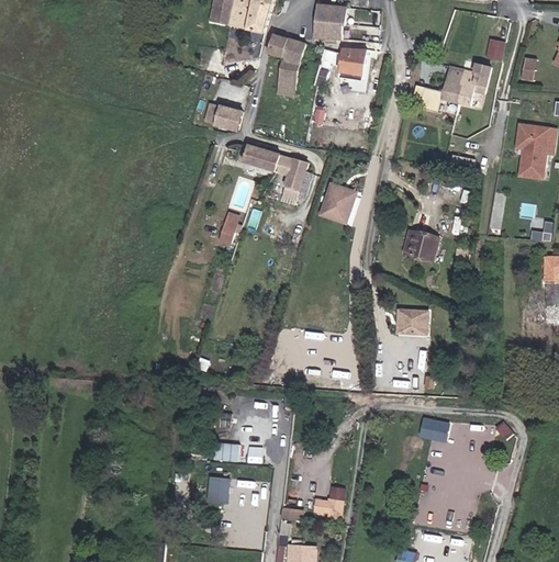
[(270,0),(212,0),(208,20),(263,32),(270,0)]
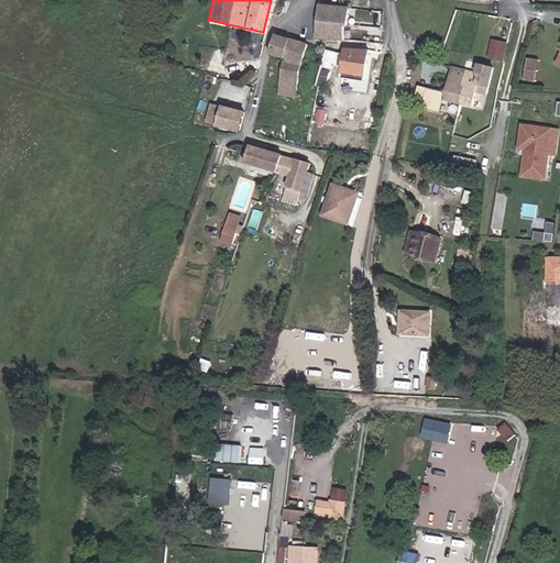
[(348,7),(319,2),(315,35),(341,39),(343,25),(346,25),(348,7)]
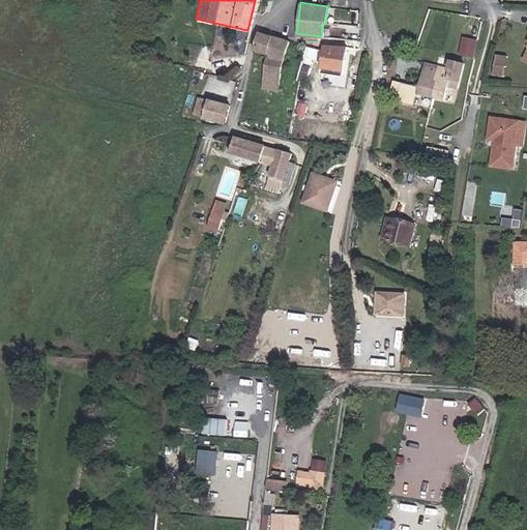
[(258,31),(252,51),(264,54),(270,35),(258,31)]
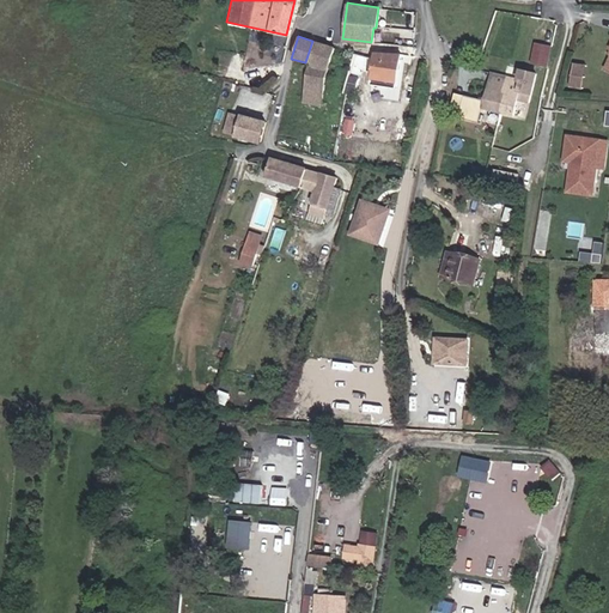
[(303,101),(318,104),(327,65),(332,47),(312,41),(305,62),(308,64),(303,101)]
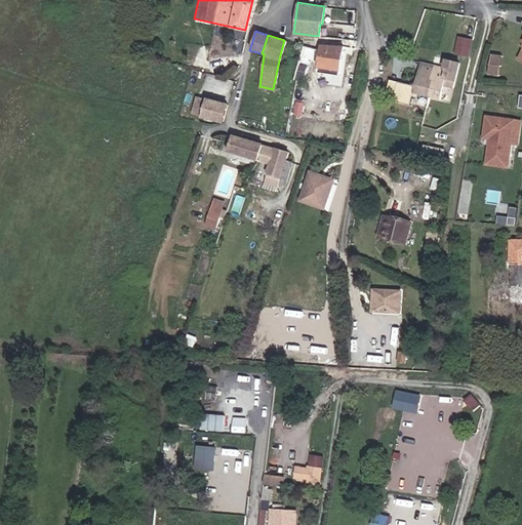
[(468,38),(455,35),(451,51),(465,54),(468,38)]
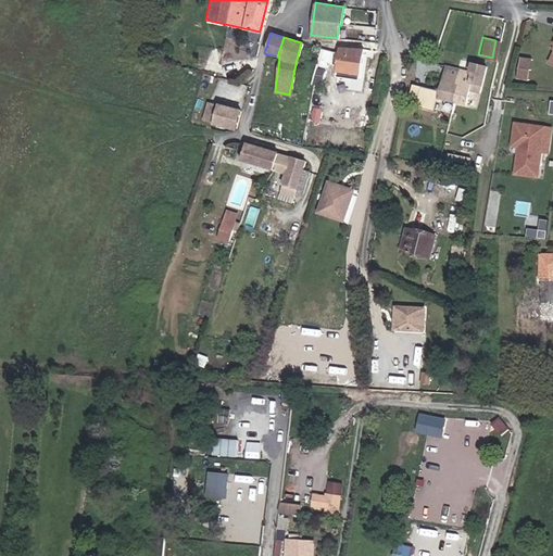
[(359,65),(362,49),(340,47),(338,52),(338,63),(346,64),(359,65)]
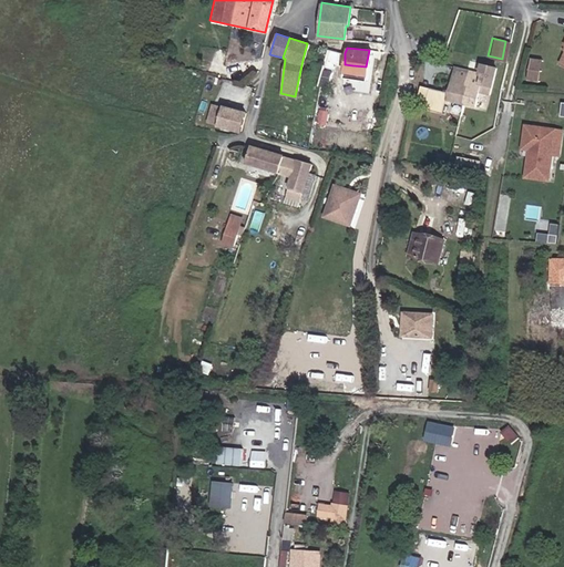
[(330,50),(326,49),(321,65),(318,78),(316,86),(319,88),(325,68),(330,50)]
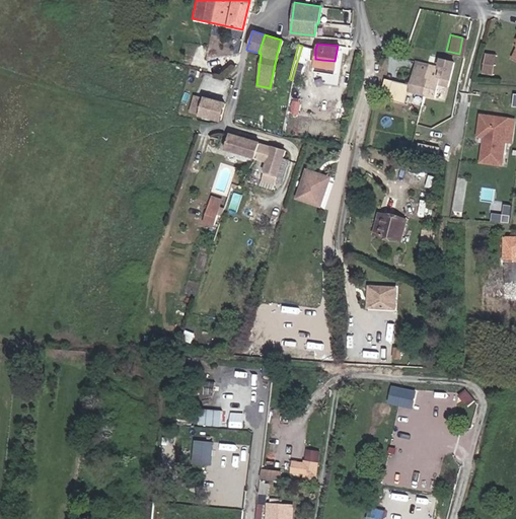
[(494,75),(495,56),(484,55),(483,75),(494,75)]
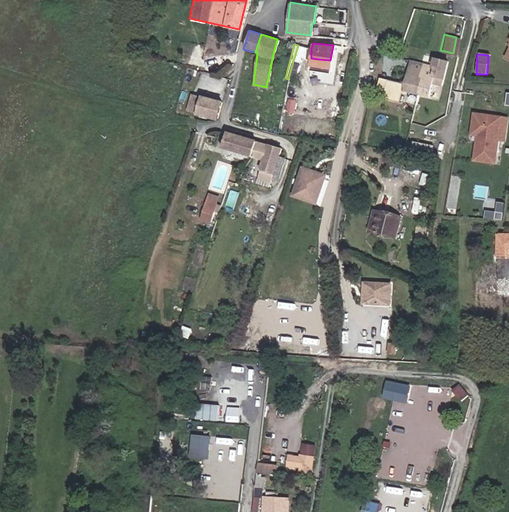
[(421,63),(415,92),(426,94),(431,74),(441,77),(445,60),(432,57),(430,65),(421,63)]
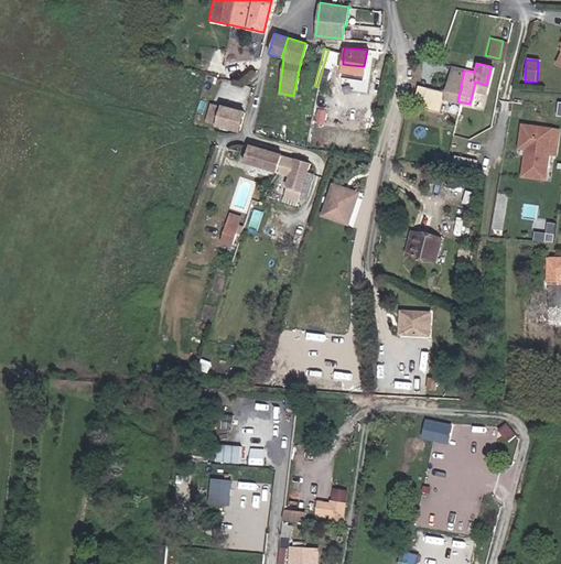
[(220,65),(217,77),(229,82),(233,69),(220,65)]
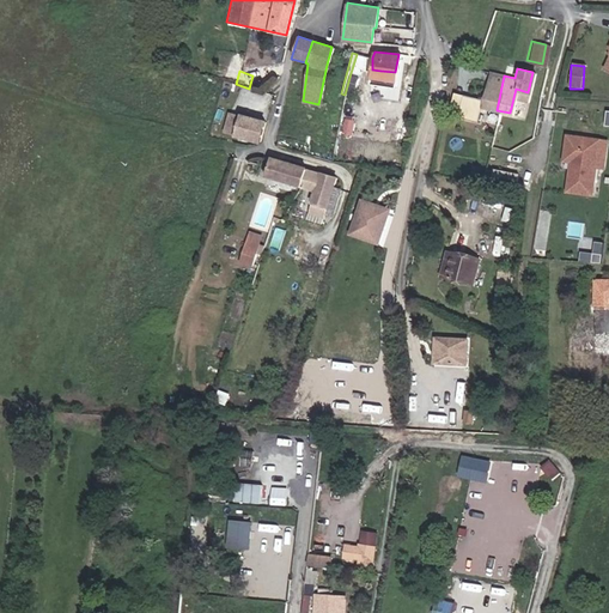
[(504,76),(489,72),(481,107),(497,110),(504,76)]
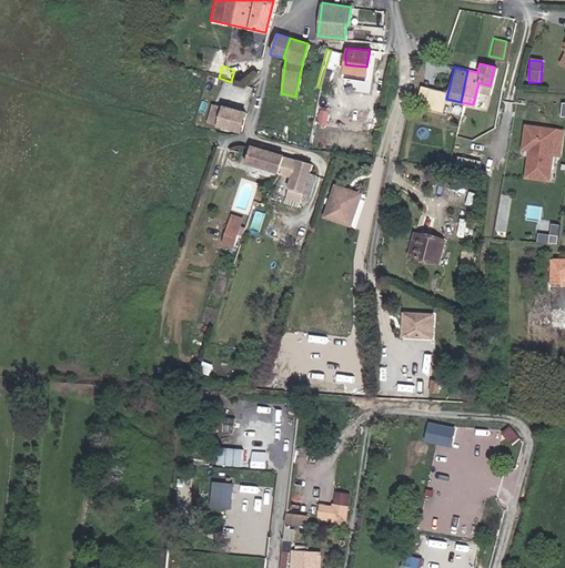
[(207,122),(239,131),(243,112),(212,103),(207,122)]
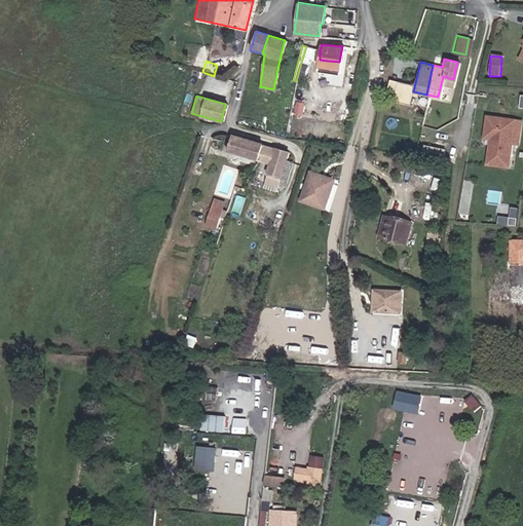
[(294,104),(291,116),(299,117),(301,105),(294,104)]
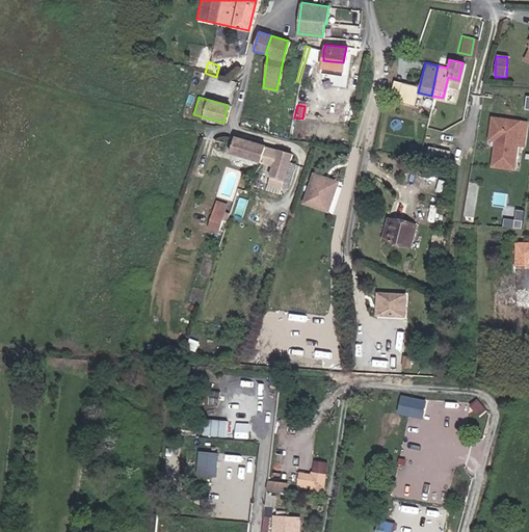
[(514,144),(517,122),(490,118),(487,140),(493,141),(490,165),(511,168),(514,144)]
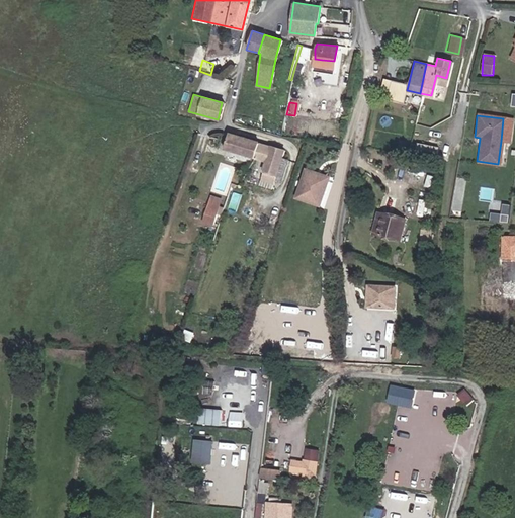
[(509,119),(503,118),(501,141),(507,142),(509,119)]
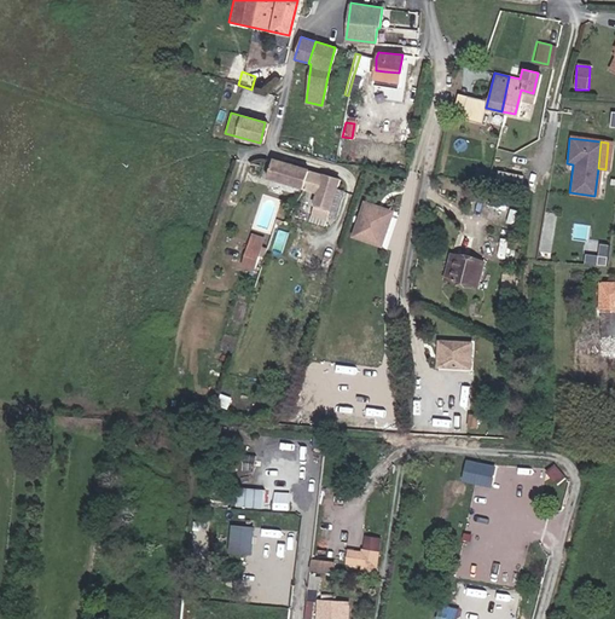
[(268,178),(301,187),(306,171),(273,161),(268,178)]
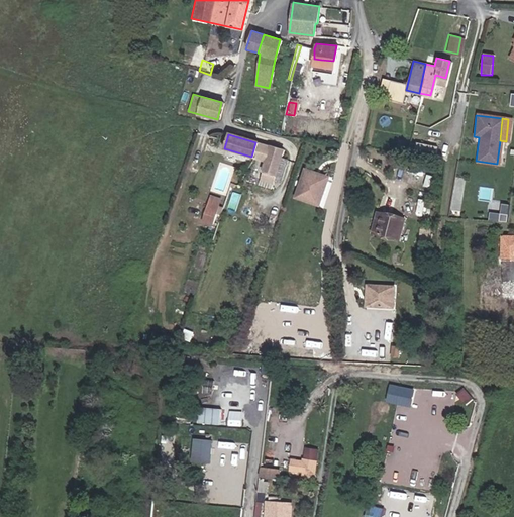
[(255,142),(251,157),(266,161),(260,183),(270,186),(282,149),(255,142)]
